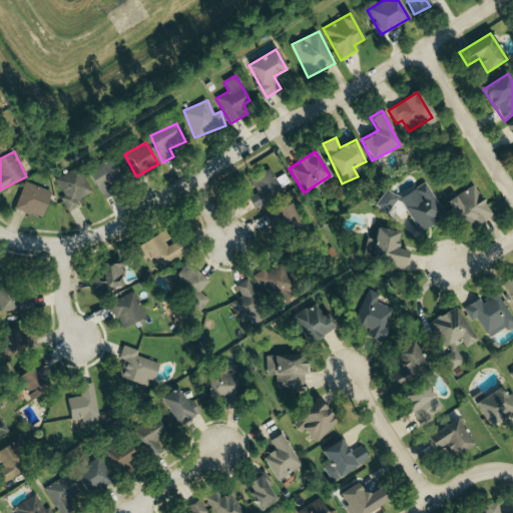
[(100,197),(112,192),(108,183),(121,178),(113,158),(88,169),(100,197)]
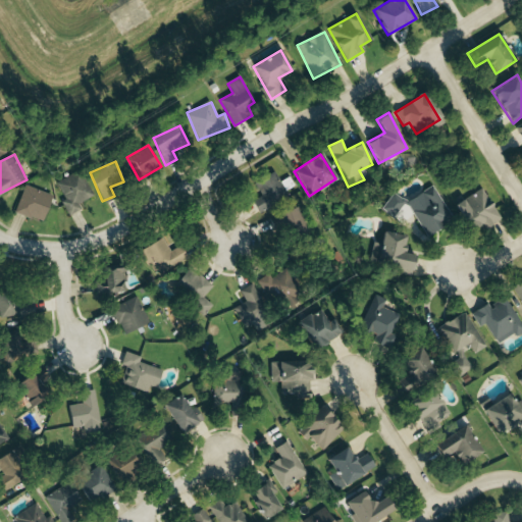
[(57,181),(65,200),(61,202),(68,216),(82,210),(79,203),(94,197),(82,171),(57,181)]
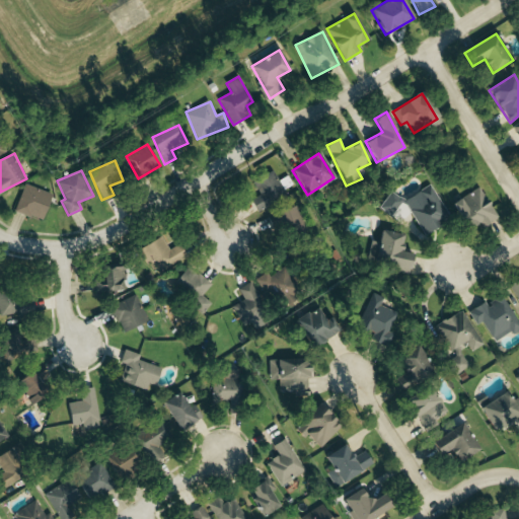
[(287,195),(273,170),(252,181),(261,195),(250,201),(257,212),(287,195)]
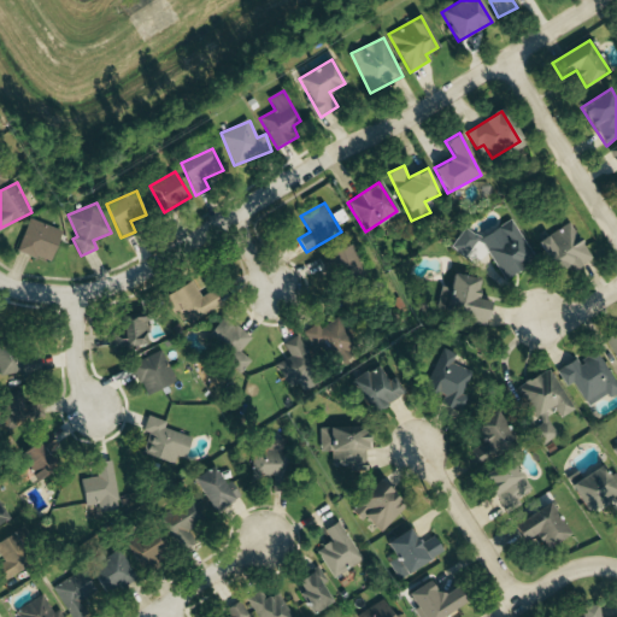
[(60,229),(28,219),(18,253),(52,262),(60,229)]
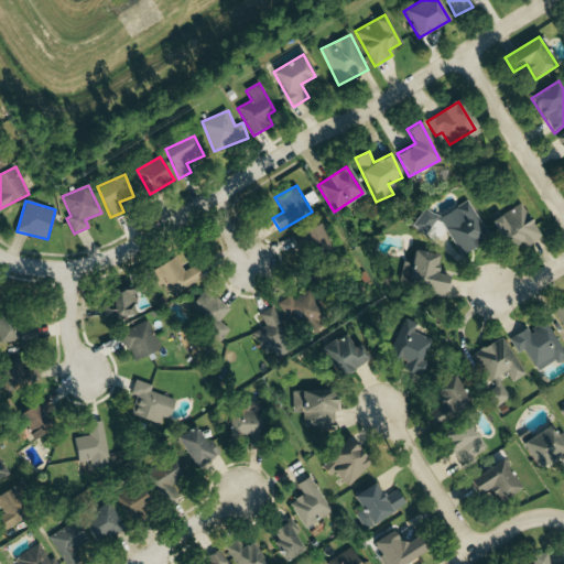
[(490,237),(468,201),(440,218),(463,255),(490,237)]
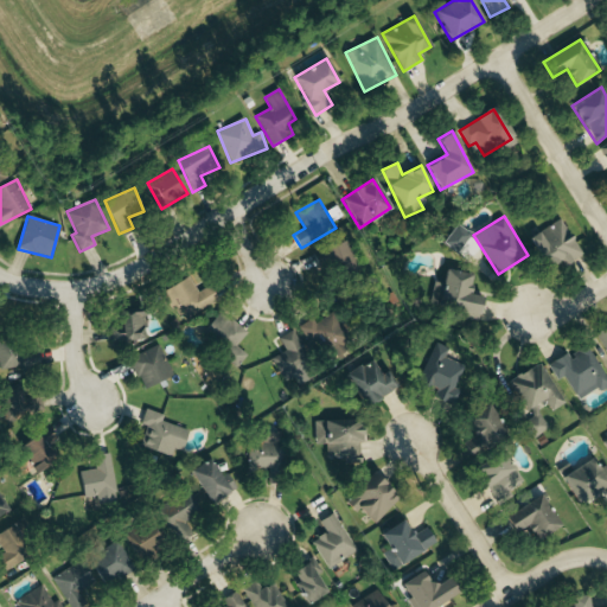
[(581,256),(564,219),(528,236),(543,269),(560,262),(561,266),(581,256)]
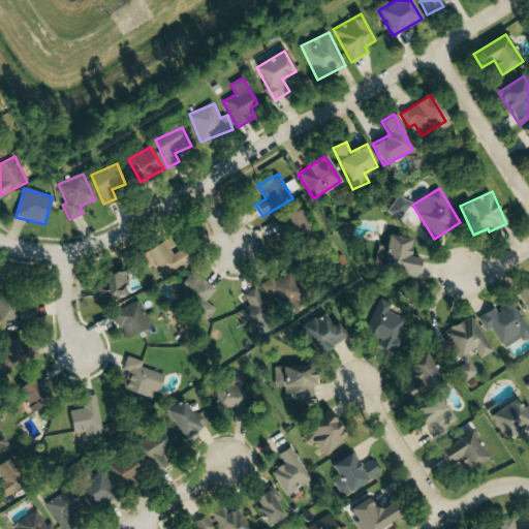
[(399,220),(410,204),(400,195),(387,212),(399,220)]
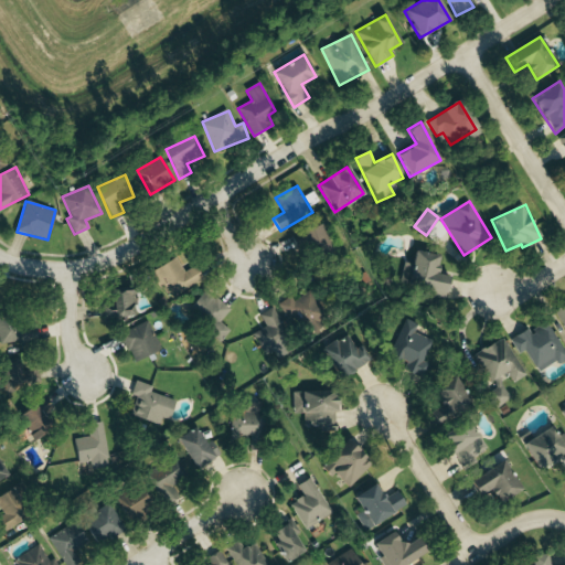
[(330,252),(322,224),(302,231),(310,257),(330,252)]
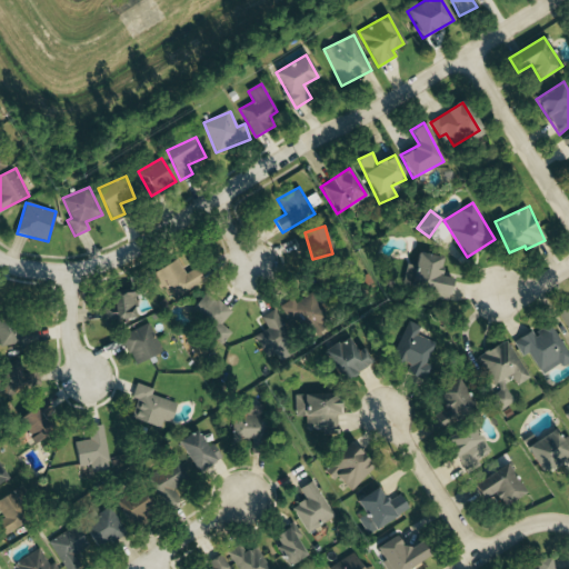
[(451,278),(439,277),(442,257),(417,253),(416,266),(410,265),(407,289),(449,296),(451,278)]
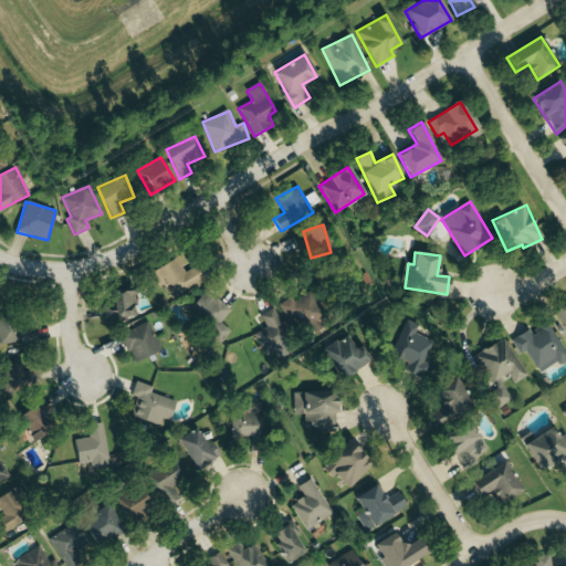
[(171,299),(203,281),(196,266),(185,272),(177,259),(150,272),(159,289),(165,286),(171,299)]
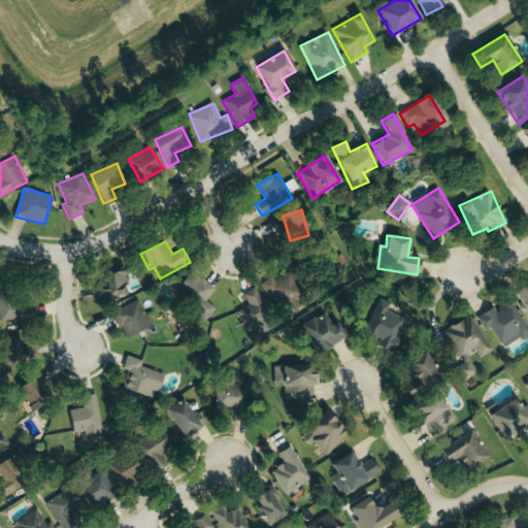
[(205,321),(216,309),(205,300),(215,291),(192,270),(173,292),(205,321)]
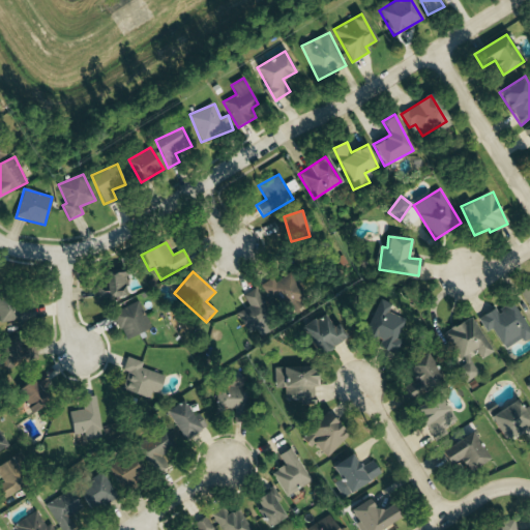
[(306,295),(291,271),(264,290),(280,314),(306,295)]
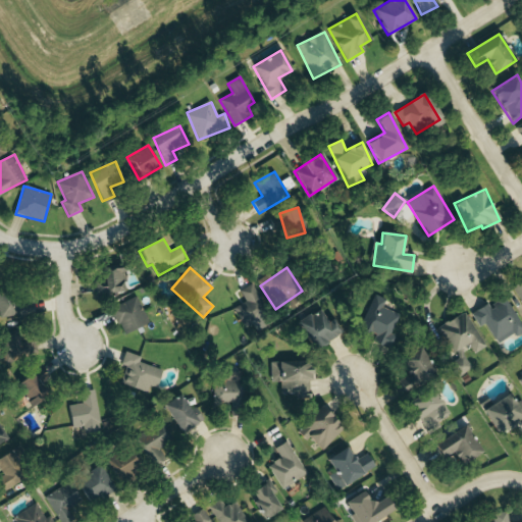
[(104,286),(96,288),(97,296),(122,294),(120,270),(102,271),(104,286)]
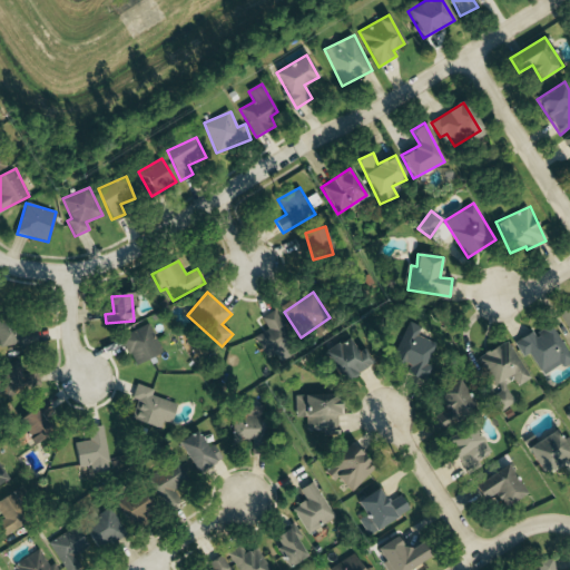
[(569,306),(559,313),(569,334),(569,306)]
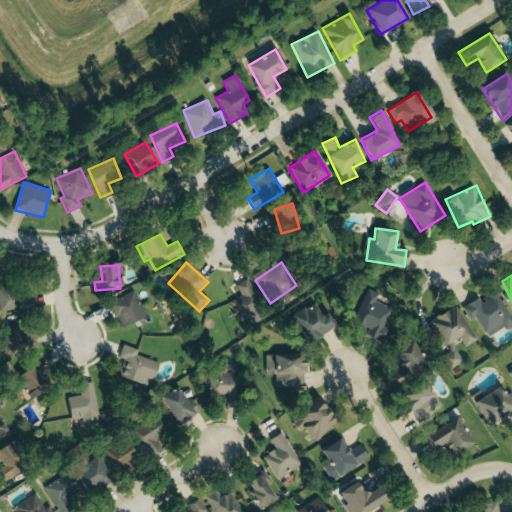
[(235,285),(241,296),(230,302),(240,321),(264,308),(247,279),(235,285)]
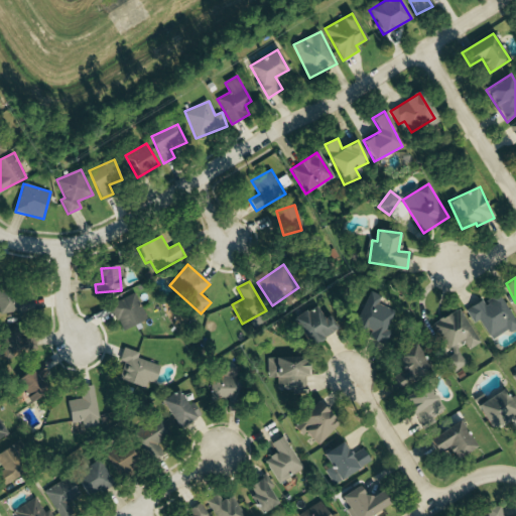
[(0,290),(0,301),(0,312),(32,312),(31,290),(0,290)]
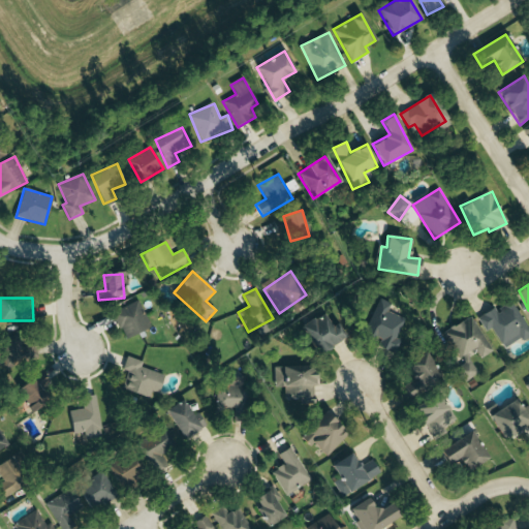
[(405,319),(389,312),(392,304),(380,299),(363,338),(393,351),(398,339),(397,338),(405,319)]
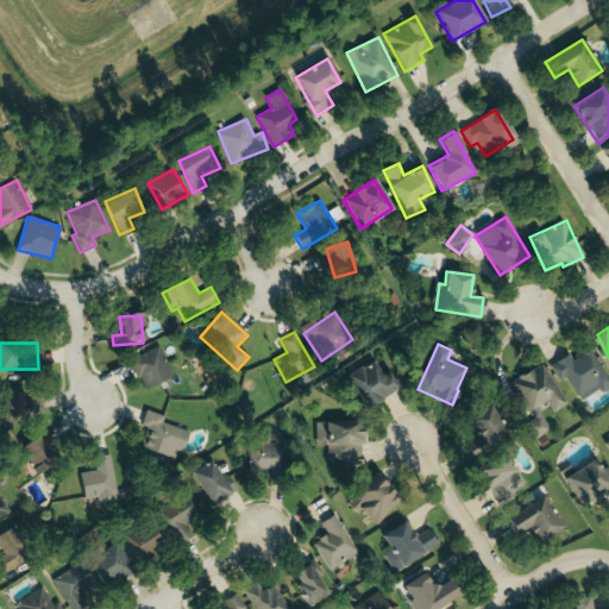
[(174,377),(159,346),(130,360),(144,391),(174,377)]
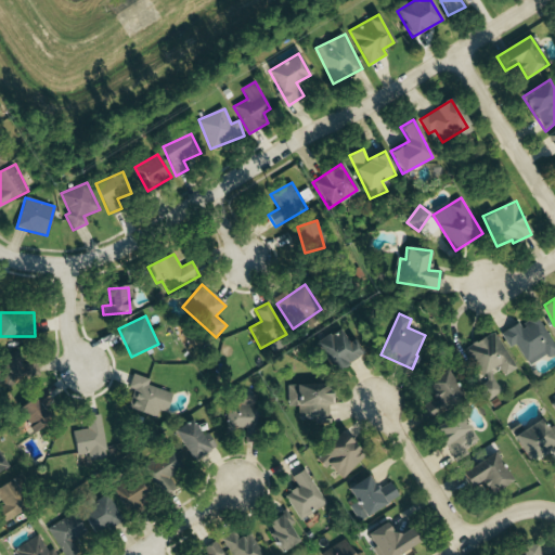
[(529,366),(554,351),(554,345),(539,315),(520,325),(519,323),(502,333),(510,347),(516,344),(529,366)]
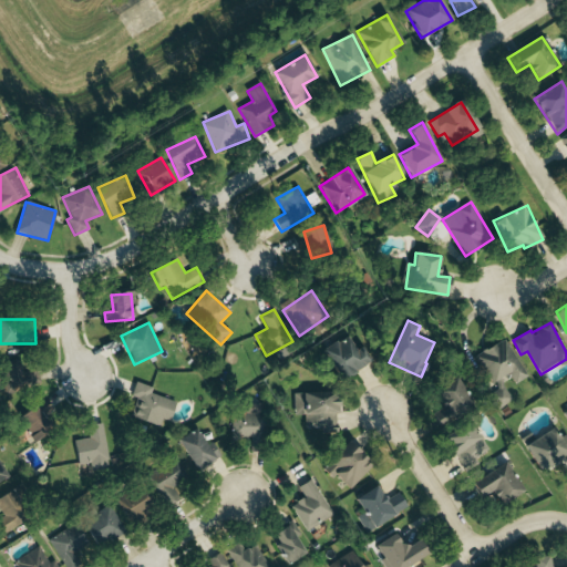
[(339,381),(366,366),(349,336),(322,351),(339,381)]
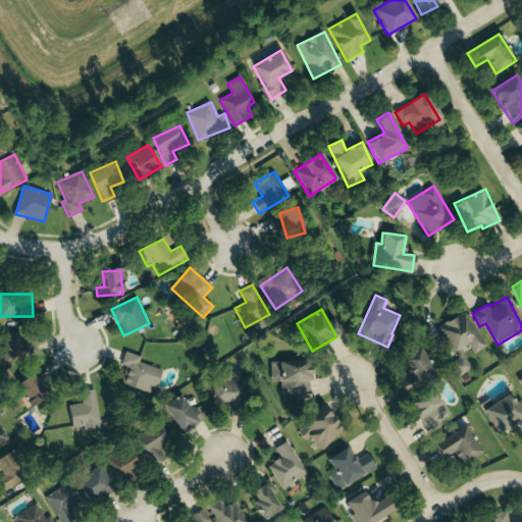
[(486,347),(465,311),(434,330),(461,375),(473,368),(461,349),(469,345),(474,354),(486,347)]
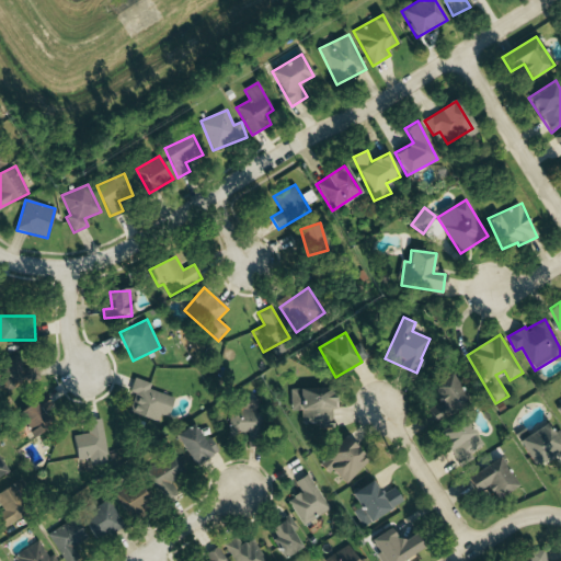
[(29,354),(0,359),(0,363),(6,389),(35,382),(29,354)]
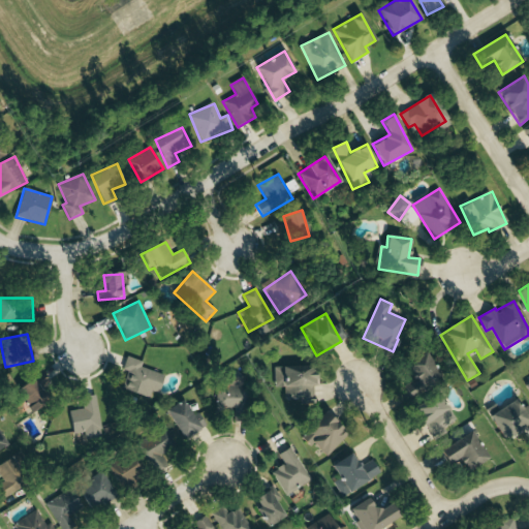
[(406,382),(409,395),(426,392),(425,384),(436,382),(430,354),(407,360),(411,381),(406,382)]
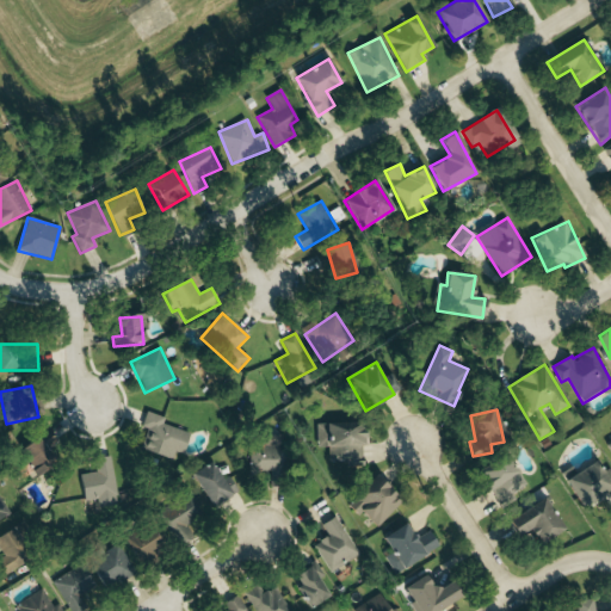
[(190,433),(162,424),(165,418),(146,412),(141,430),(148,432),(141,451),(170,461),(173,452),(183,455),(190,433)]
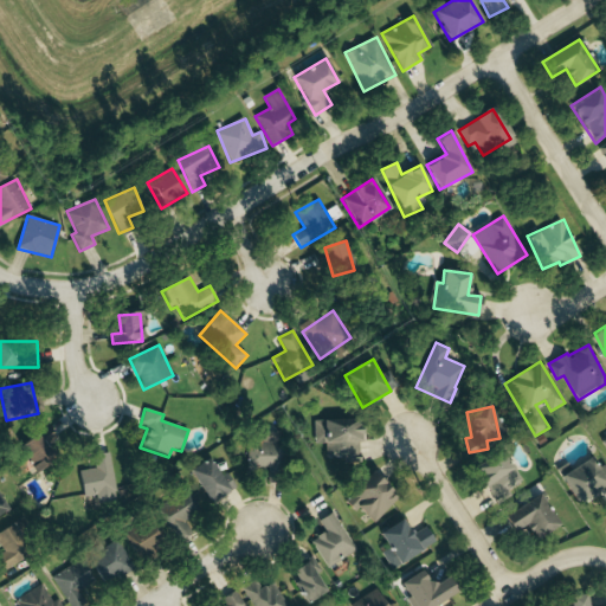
[(314,421),(314,445),(327,444),(327,458),(361,458),(361,420),(314,421)]
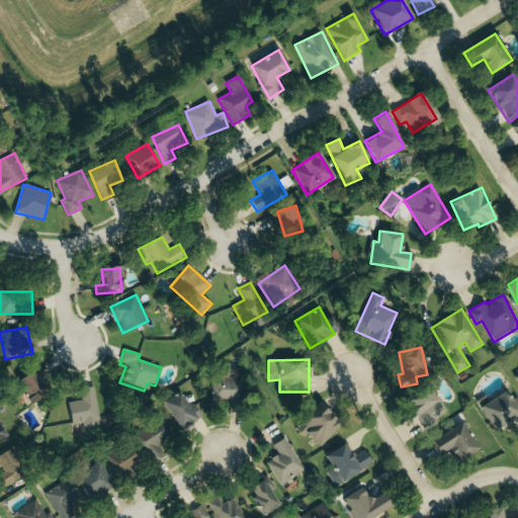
[(28,403),(55,386),(41,365),(15,381),(28,403)]
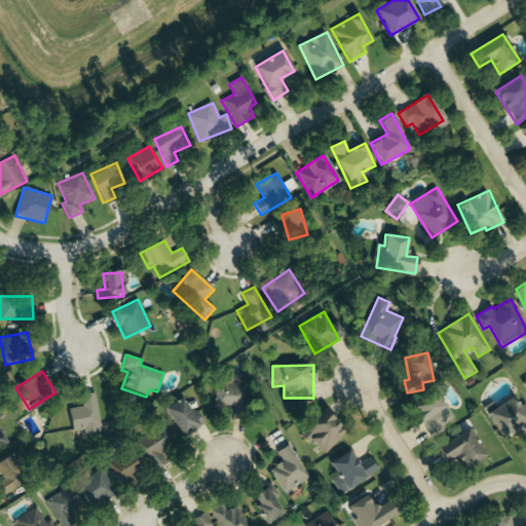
[(228,376),(217,375),(215,406),(245,407),(246,383),(228,383),(228,376)]
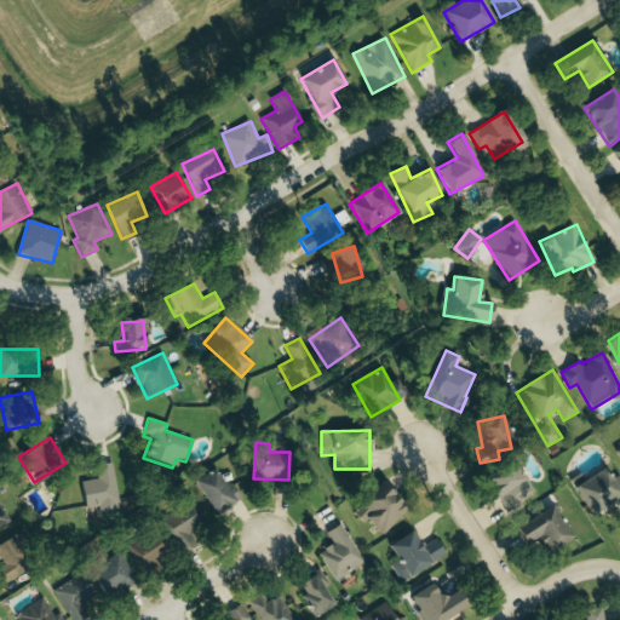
[(82,482),(85,505),(119,501),(114,463),(96,465),(97,480),(82,482)]
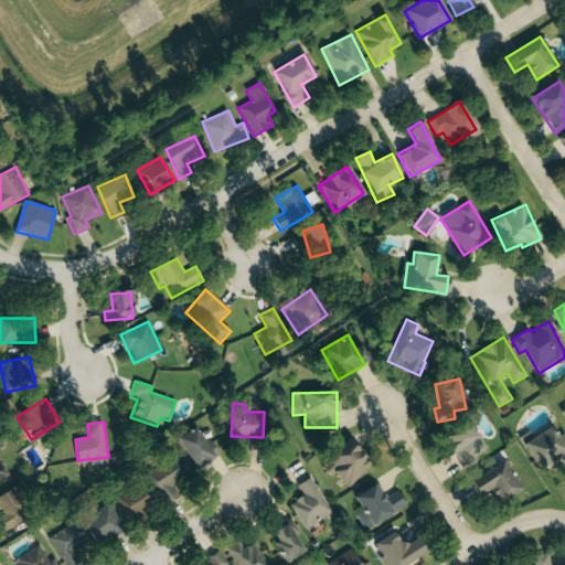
[(467,422),(444,439),(464,467),(488,449),(467,422)]
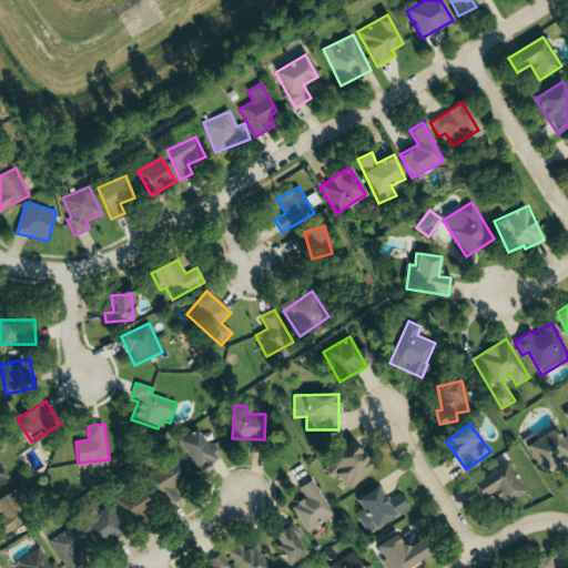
[(525,447),(541,473),(567,455),(567,436),(560,425),(525,447)]
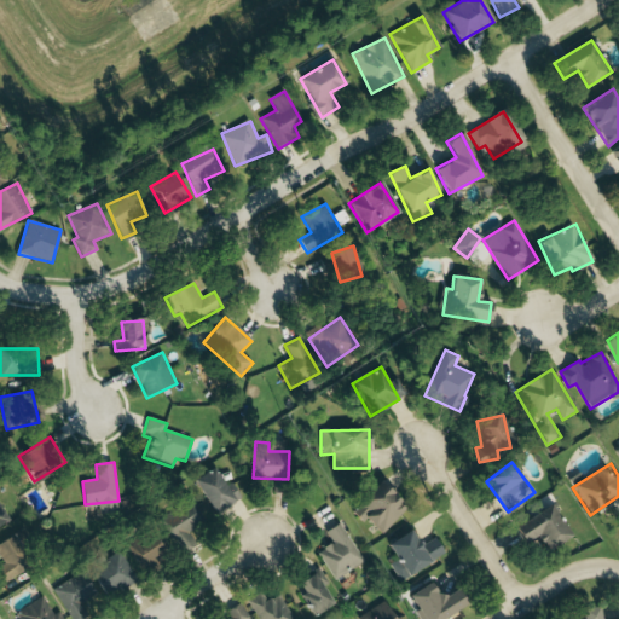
[(233,482),(224,487),(215,469),(196,478),(210,513),(241,501),(233,482)]
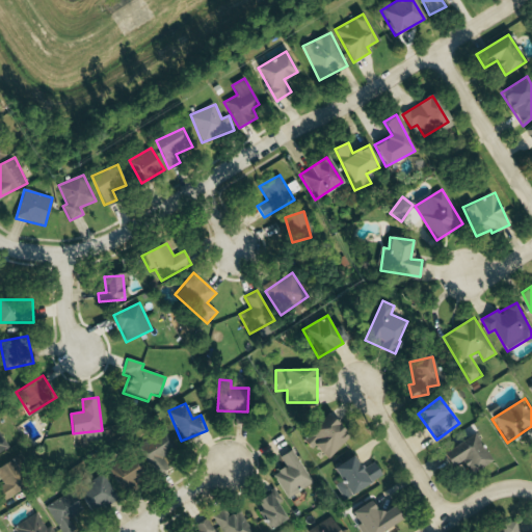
[(327,460),(349,437),(326,416),(304,439),(327,460)]
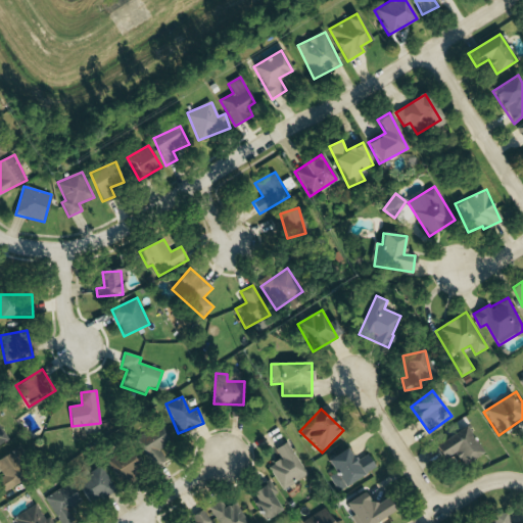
[(146,458),(174,443),(163,423),(136,437),(146,458)]
